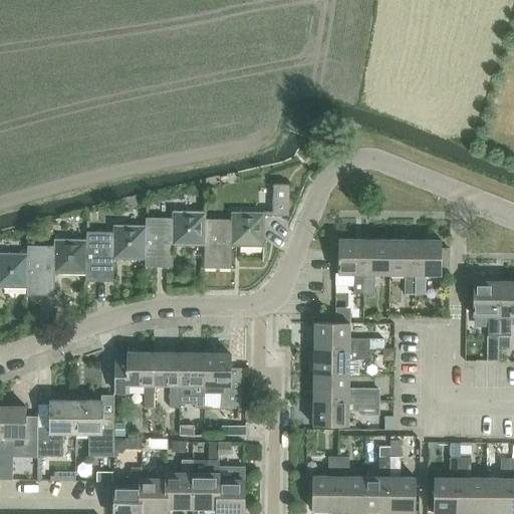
[(273,185),(273,217),(288,217),(289,185),(273,185)]
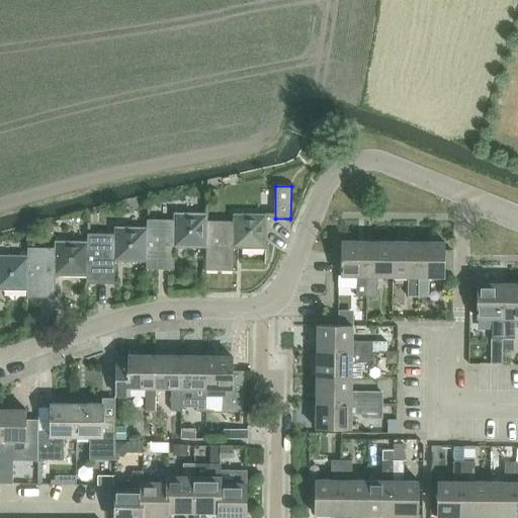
[(205,270),(206,270),(206,216),(175,214),(175,221),(148,220),(148,229),(147,229),(147,261),(147,270),(174,270),(174,247),(205,247),(205,270)]
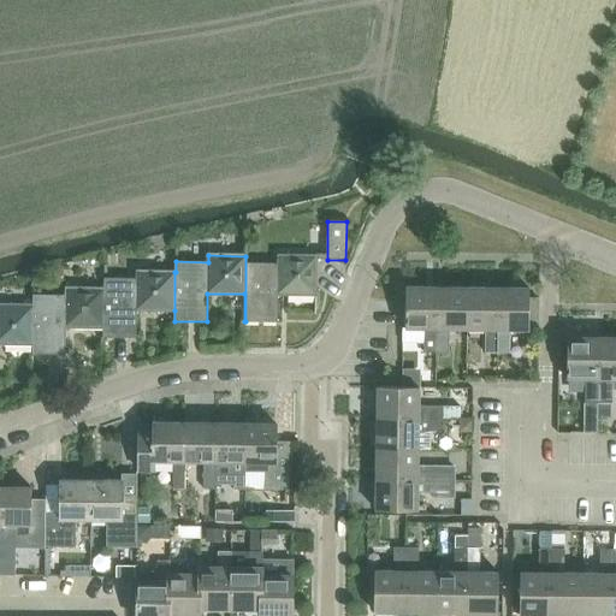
[(248,256),(246,256),(246,321),(278,321),(278,295),(317,295),(318,258),(278,256),(278,264),(247,264),(248,256)]
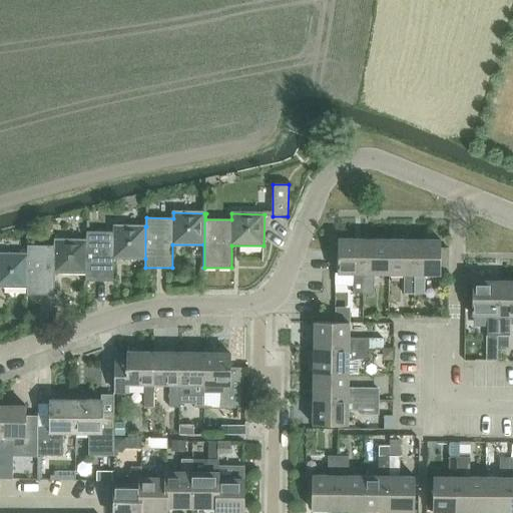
[(86,231),(86,240),(86,273),(86,281),(113,282),(113,259),(145,259),(145,226),(114,226),(114,232),(86,231)]
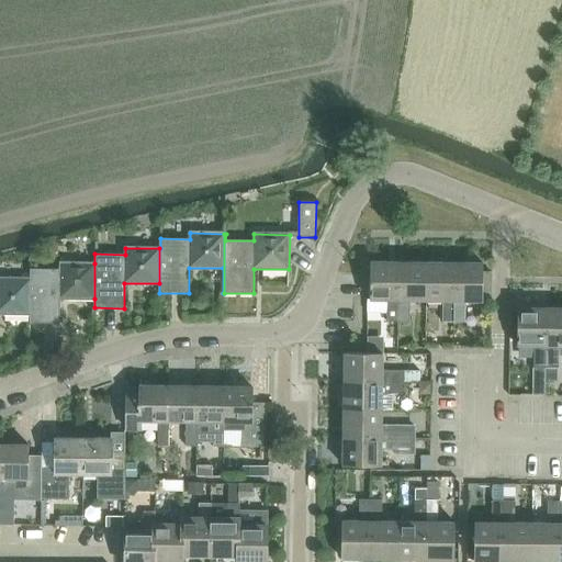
[(31,269),(31,279),(30,314),(30,323),(59,323),(59,299),(94,299),(94,263),(59,262),(59,270),(31,269)]
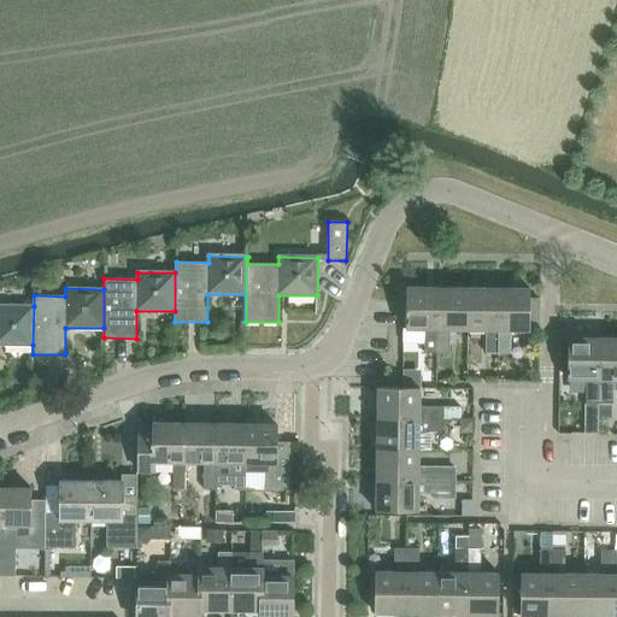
[(424,354),(438,354),(438,289),(407,289),(406,329),(424,329),(424,354)]
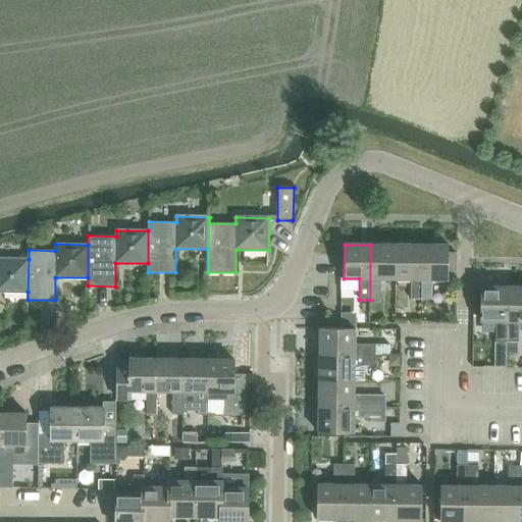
[(397,279),(397,245),(370,245),(370,300),(381,300),(381,279),(397,279)]
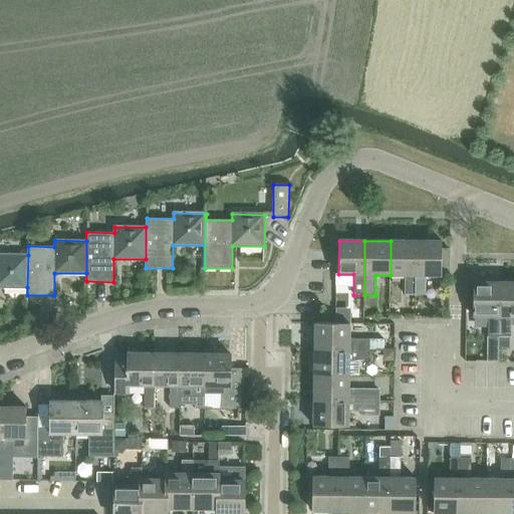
[(416,241),(391,241),(391,275),(405,275),(405,295),(416,295),(416,241)]
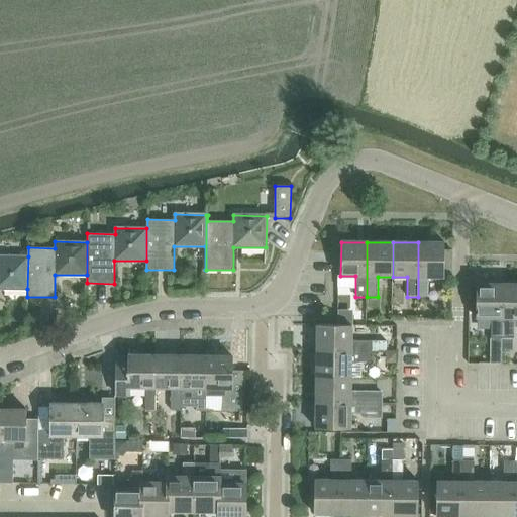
[(444,242),(418,242),(418,297),(429,298),(429,277),(444,277),(444,272),(452,272),(452,250),(444,250),(444,242)]
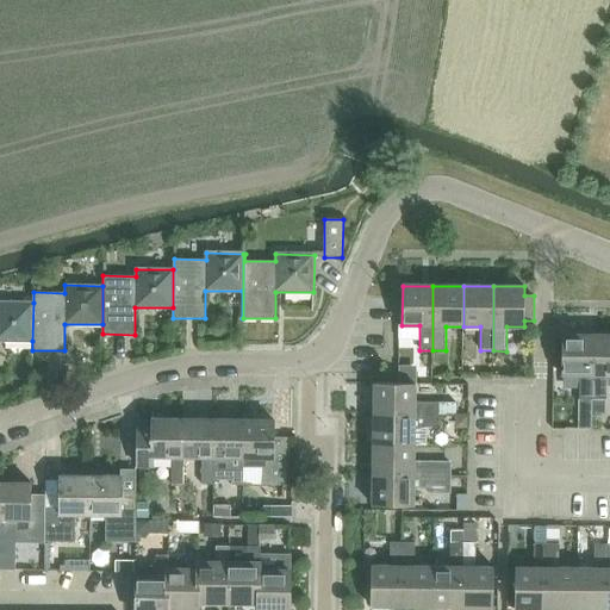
[(0,340),(32,341),(33,303),(0,302),(0,340)]
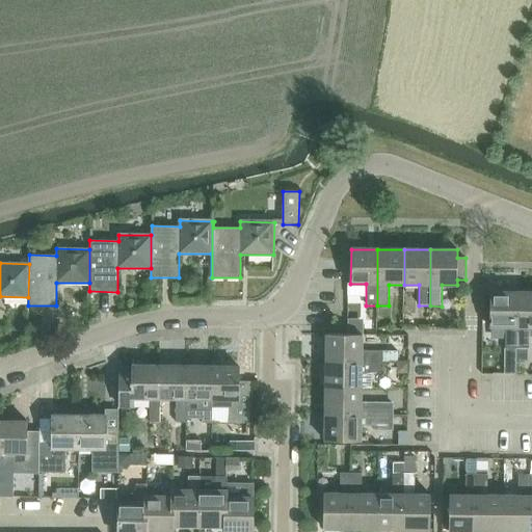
[(516,348),(516,292),(489,292),(489,327),(505,327),(505,348),(516,348)]
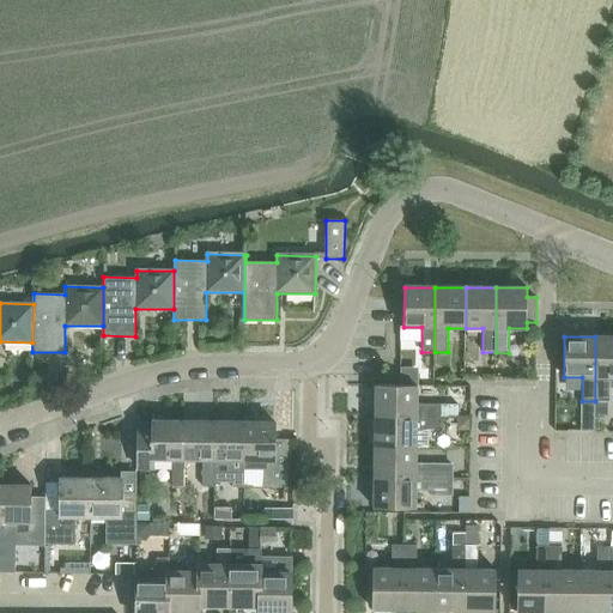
[(612,337),(595,337),(595,401),(595,417),(607,417),(608,378),(612,377),(612,337)]
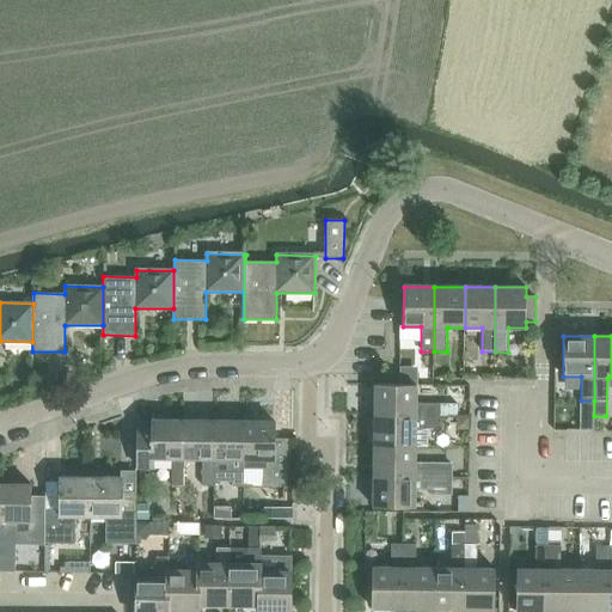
[(399,368),(399,385),(416,385),(416,368),(399,368)]
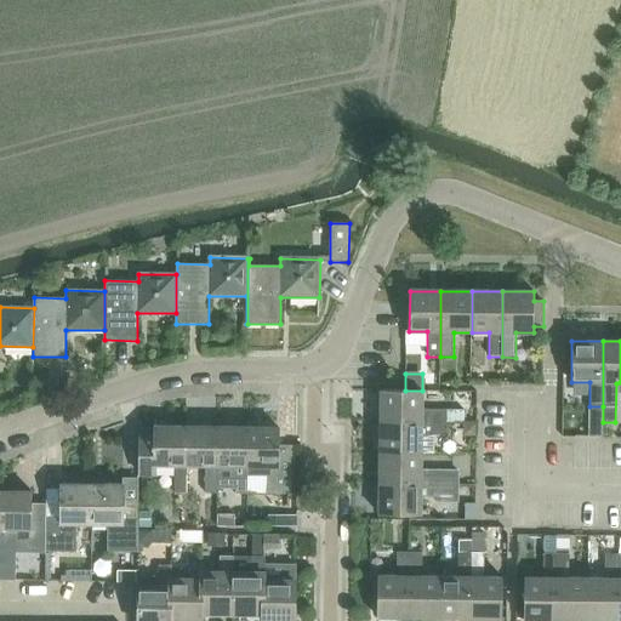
[(381,391),(381,422),(446,423),(446,410),(422,410),(422,391),(405,391),(381,391)]
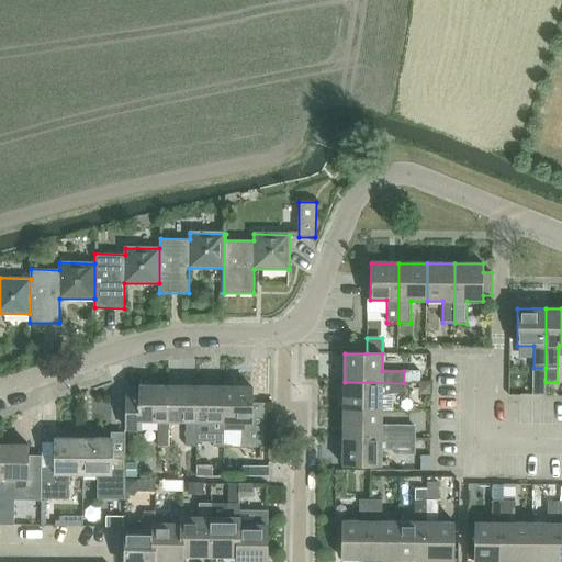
[(404,371),(404,383),(420,383),(420,371),(404,371)]
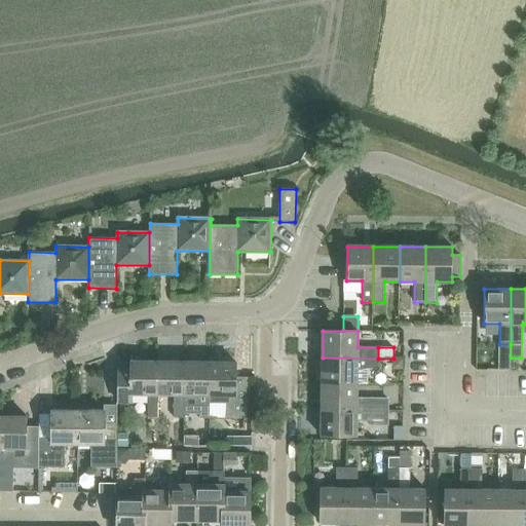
[(377,369),(378,359),(323,358),(322,383),(358,384),(358,369),(377,369)]
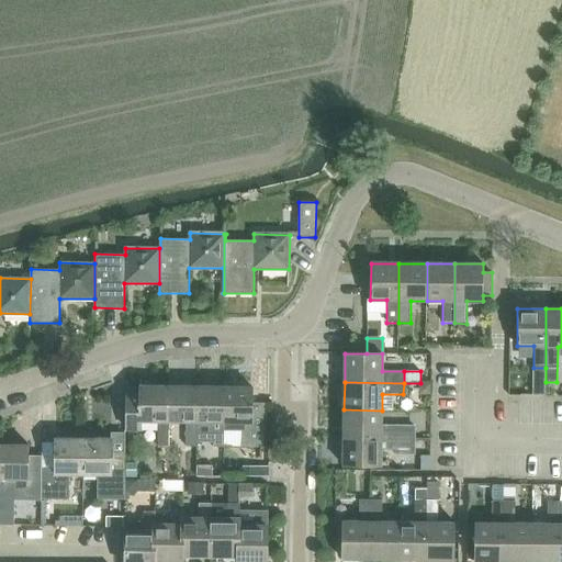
[(169,447),(169,422),(170,386),(141,386),(141,388),(127,388),(126,430),(142,430),(142,422),(158,422),(158,447),(169,447)]
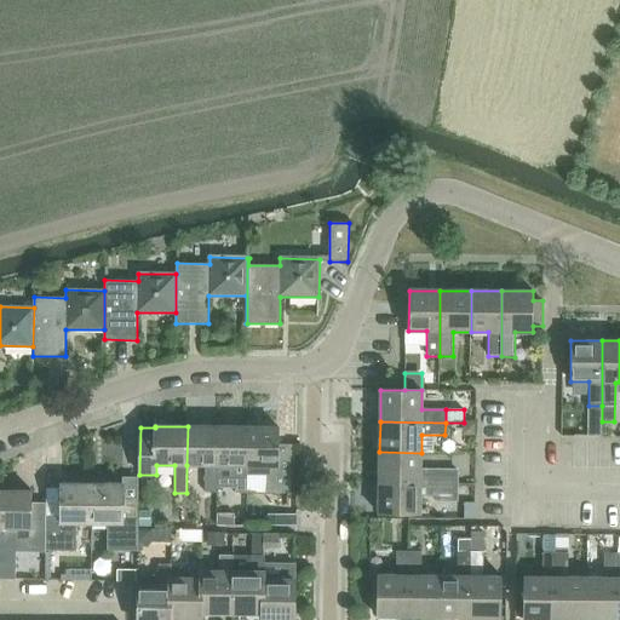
[(218,426),(188,426),(187,465),(205,466),(205,493),(217,493),(217,465),(218,426)]
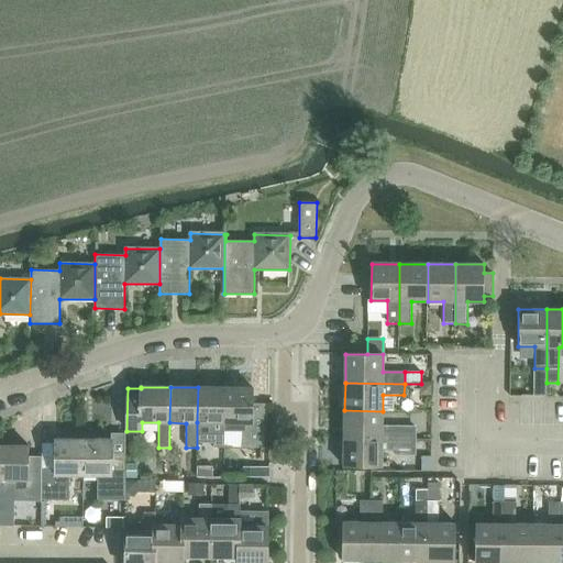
[(225,388),(198,387),(197,422),(214,423),(214,448),(224,448),(224,431),(225,388)]
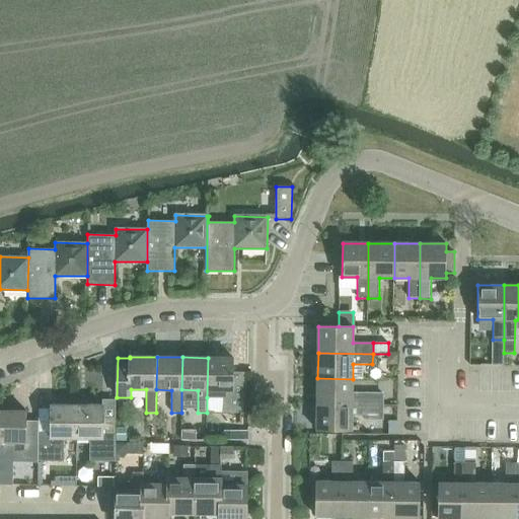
[(233,358),(208,358),(207,397),(222,397),(222,414),(245,414),(246,372),(233,371),(233,358)]
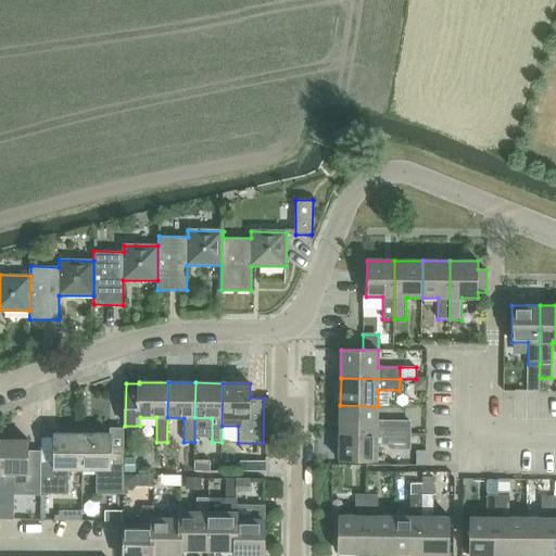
[(417,394),(416,416),(427,417),(429,394),(417,394)]
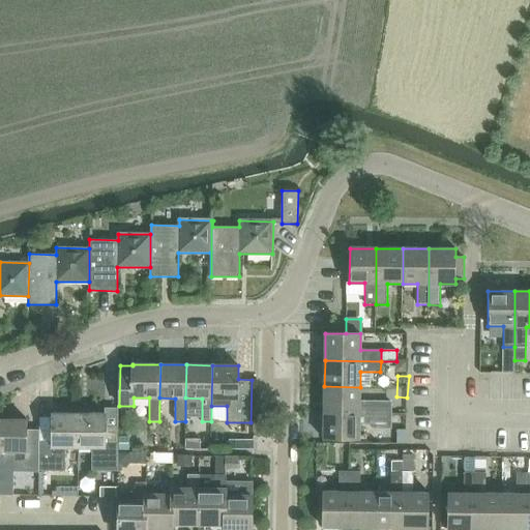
[(360,387),(324,386),(324,413),(392,414),(392,402),(360,402),(360,387)]
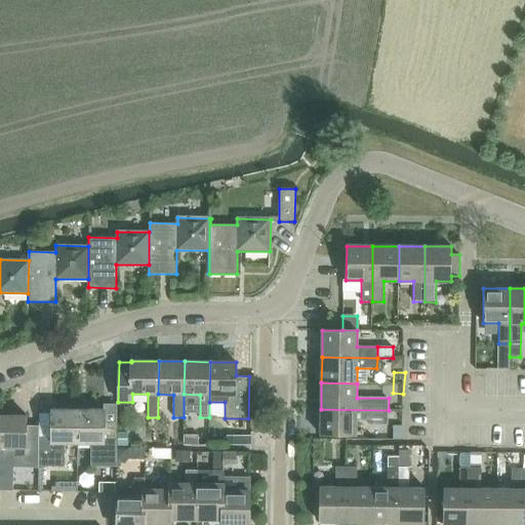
[(64,444),(78,444),(78,410),(51,409),(51,439),(39,439),(38,467),(64,467),(64,444)]
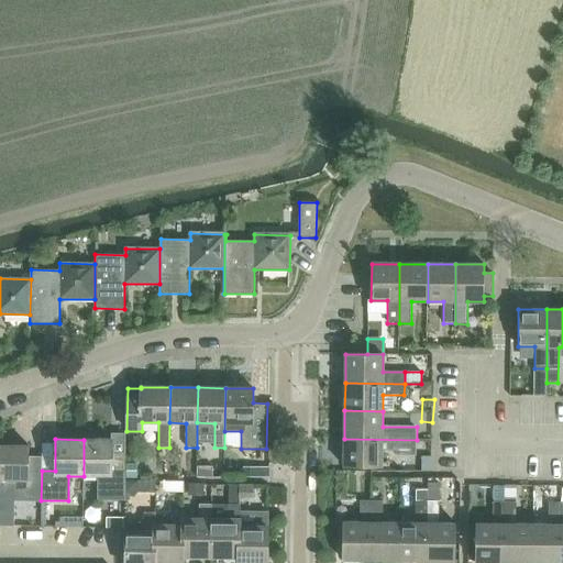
[(417,451),(417,440),(344,439),(343,467),(382,467),(383,450),(417,451)]
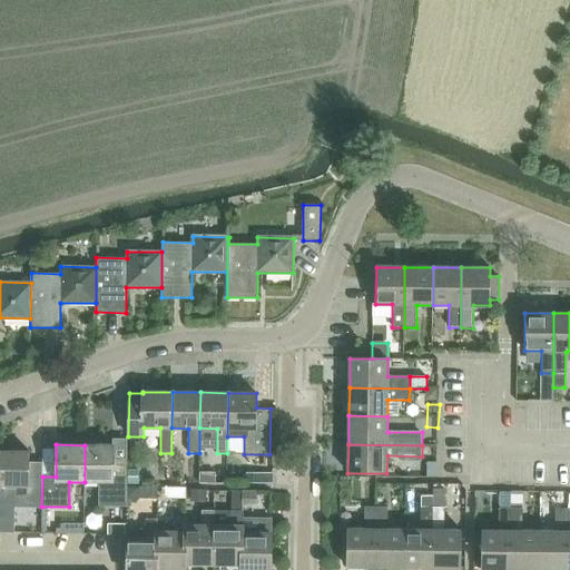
[(112,445),(85,445),(85,482),(99,482),(99,507),(126,507),(126,498),(127,487),(127,485),(127,474),(127,467),(112,465),(112,445)]
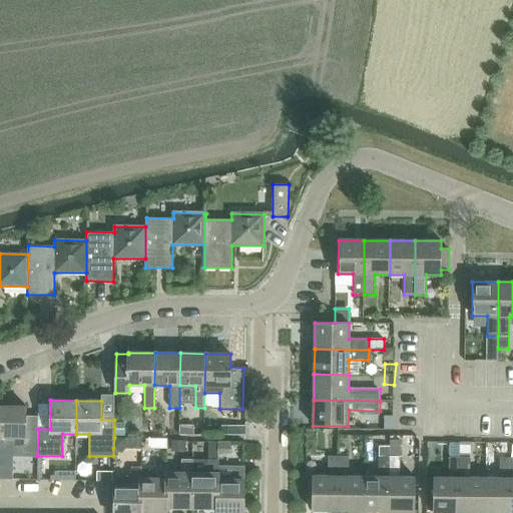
[(391,403),(390,417),(402,418),(403,404),(391,403)]
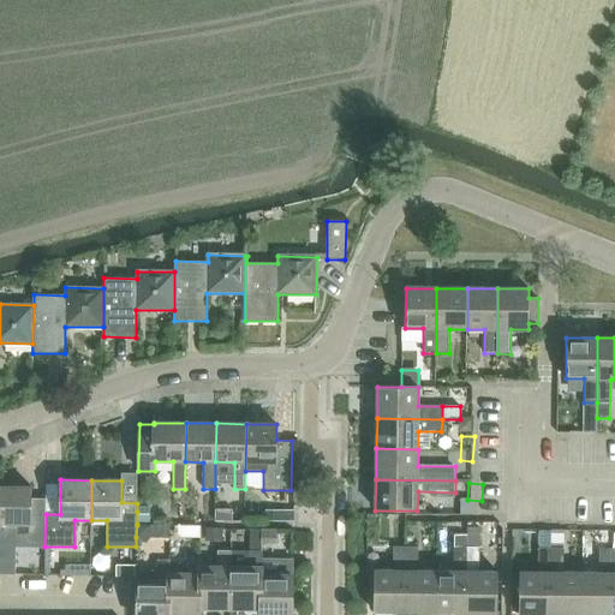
[(31,488),(1,487),(0,563),(0,574),(16,575),(16,525),(30,525),(30,521),(45,521),(45,494),(31,494),(31,488)]
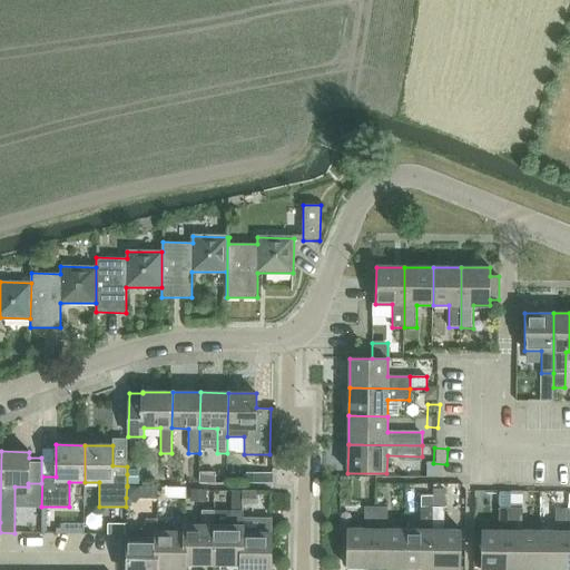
[(158,467),(157,477),(167,477),(167,467),(158,467)]
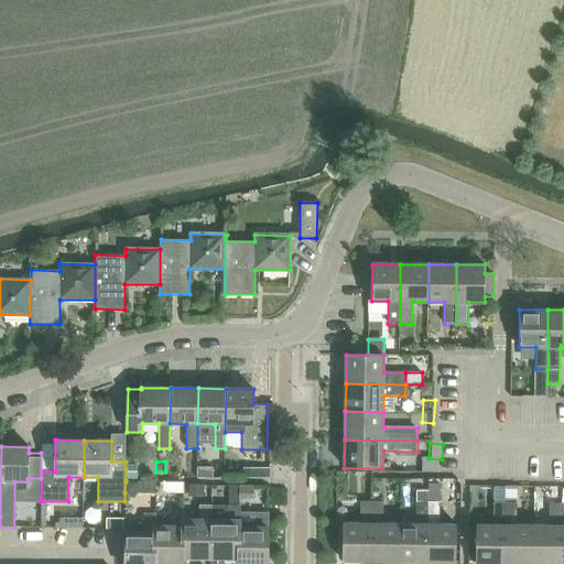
[(126,469),(126,480),(139,480),(139,469),(126,469)]
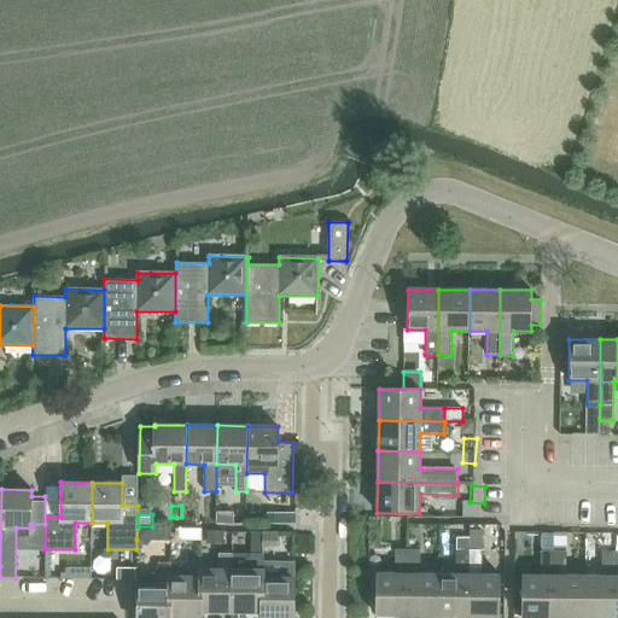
[(216,514),(216,525),(234,526),(234,514),(216,514)]
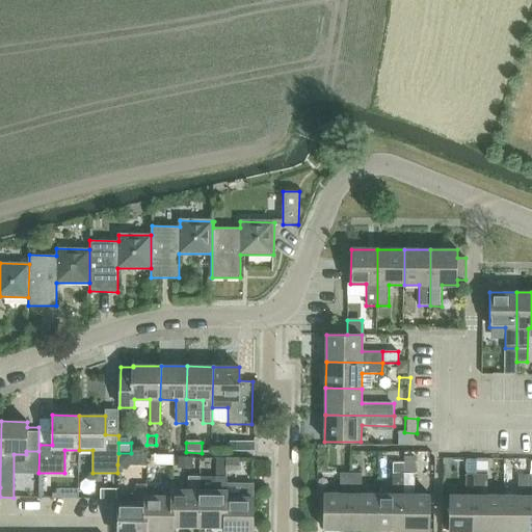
[(394,452),(393,474),(403,474),(404,456),(404,452),(394,452)]
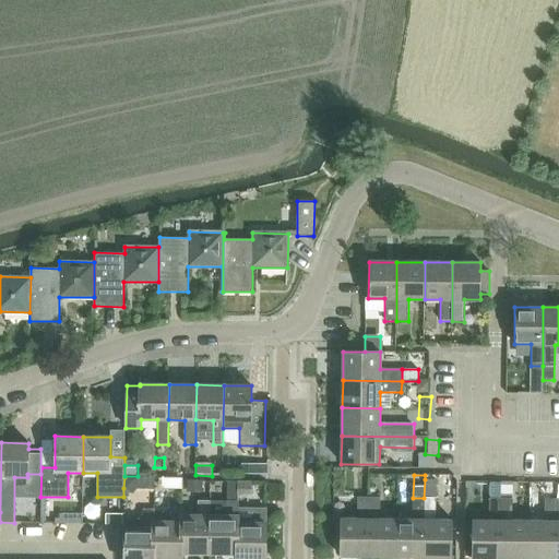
[(125,477),(123,488),(138,488),(138,477),(125,477)]
